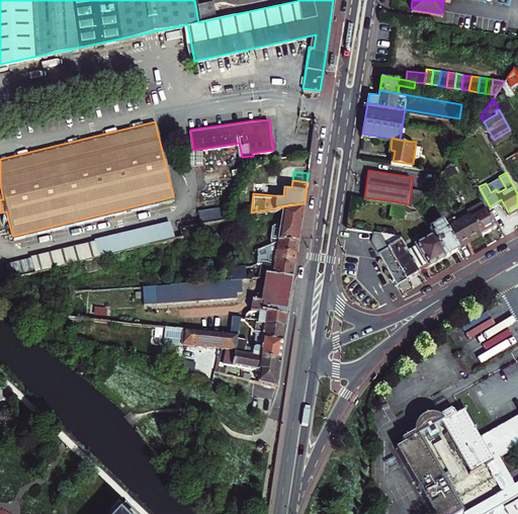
[(272,239),(278,239),(298,238),(305,203),(283,206),(281,222),(276,222),(272,224),(270,236),(272,239)]
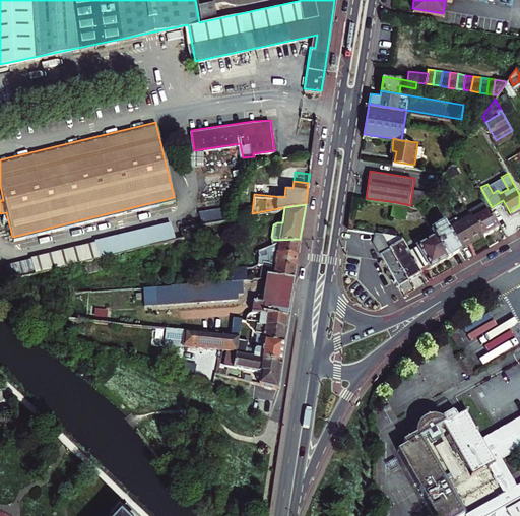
[(484,204),(471,212),(484,234),(499,226),(489,208),(488,209),(484,204)]
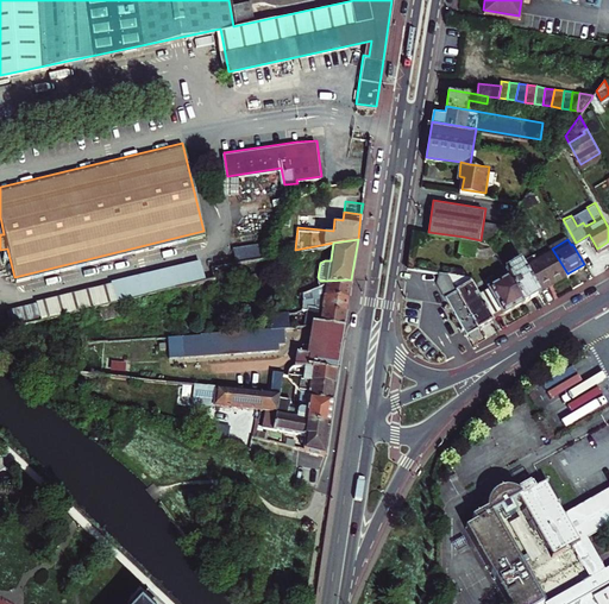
[(232,247),(234,260),(265,255),(268,255),(265,241),(232,247)]
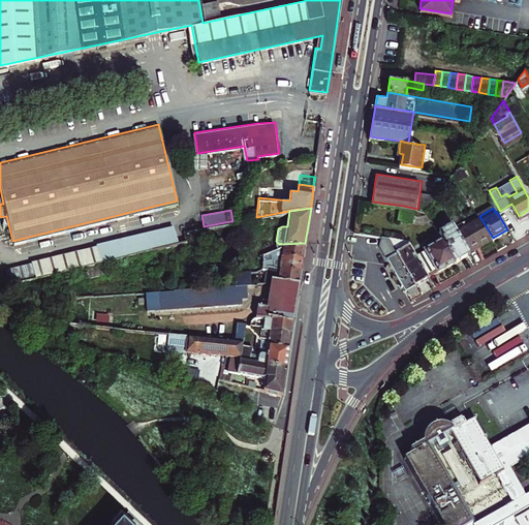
[(477,212),(454,225),(468,251),(493,238),(479,216),(477,212)]
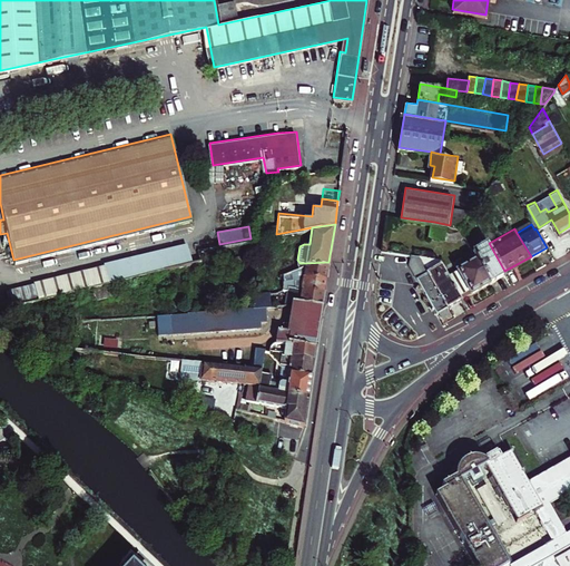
[(473,250),(490,280),(505,272),(504,271),(489,243),(488,242),(473,250)]
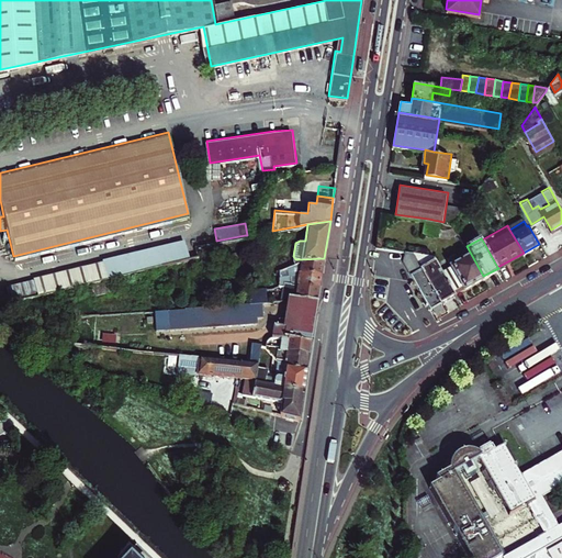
[(4,283),(9,300),(180,258),(176,241),(156,245),(157,247),(4,283)]
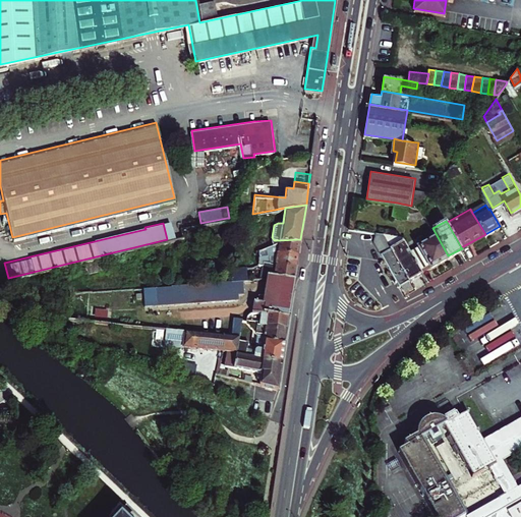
[(419,246),(411,251),(422,271),(448,255),(432,228),(414,238),(419,246)]
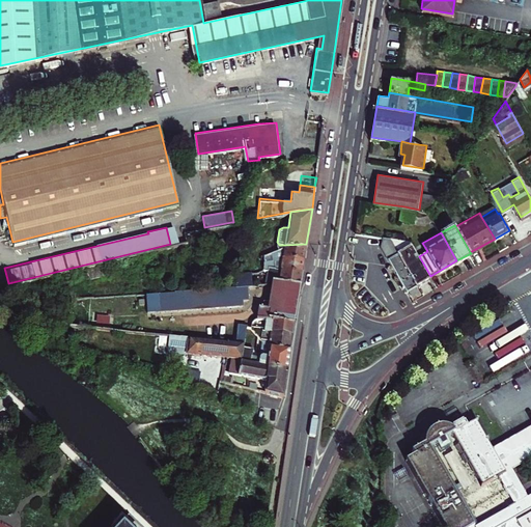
[(383,244),(392,262),(408,289),(430,276),(419,256),(409,239),(385,234),(383,244)]
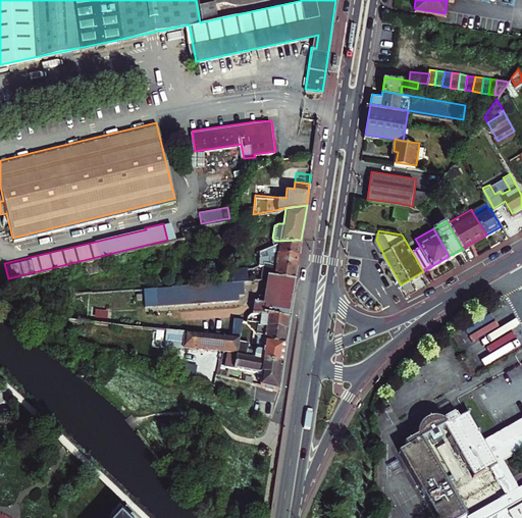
[(279,249),(299,252),(301,240),(280,241),(279,249)]
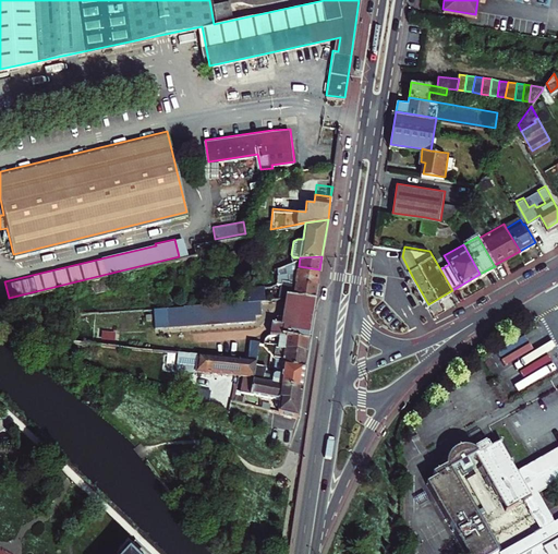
[(296,279),(318,282),(319,269),(299,266),(292,267),(288,267),(289,276),(296,279)]
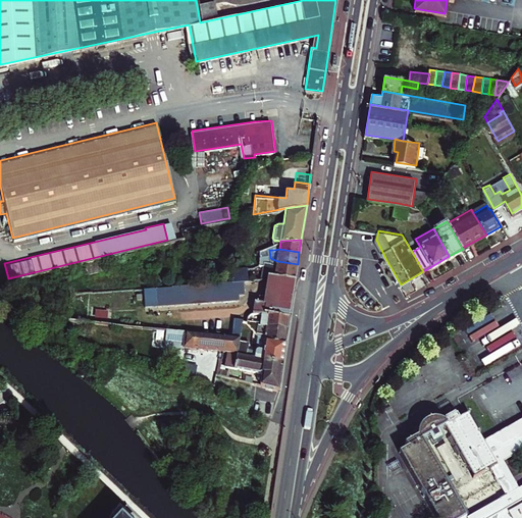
[(277,261),(276,266),(275,273),(296,276),(298,264),(277,261)]
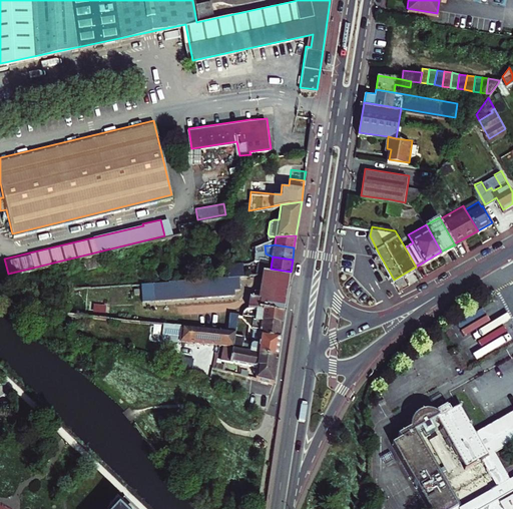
[(243,272),(247,272),(259,271),(260,268),(261,261),(261,259),(259,259),(252,258),(250,260),(243,260),(243,272)]
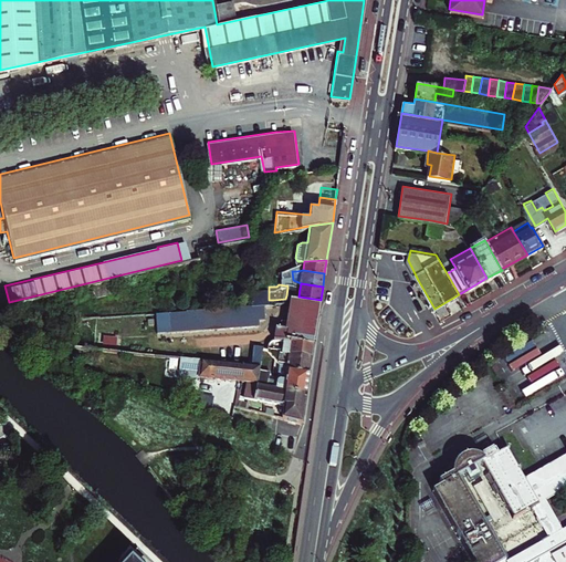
[(265,300),(269,300),(269,287),(251,288),(251,301),(265,300)]
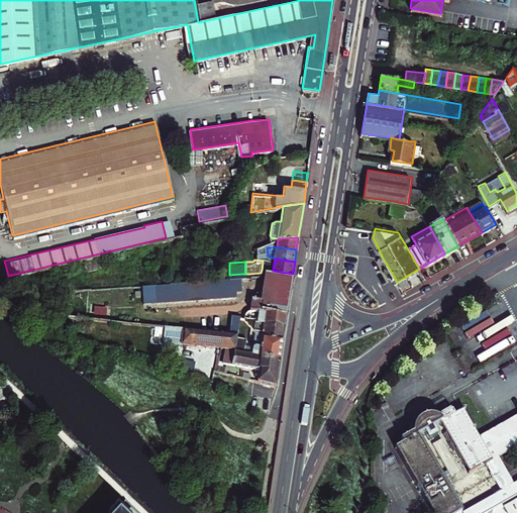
[(259,307),(287,311),(293,274),(273,271),(268,270),(265,290),(257,289),(255,296),(251,296),(250,306),(259,307)]
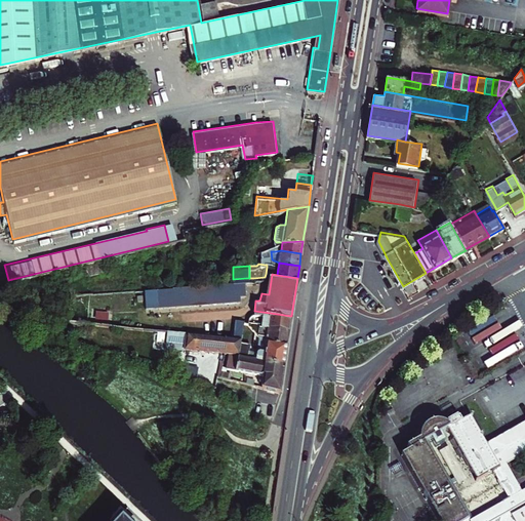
[(164,285),(144,286),(145,305),(166,303),(193,301),(205,299),(241,296),(240,291),(247,290),(246,278),(233,279),(164,285)]
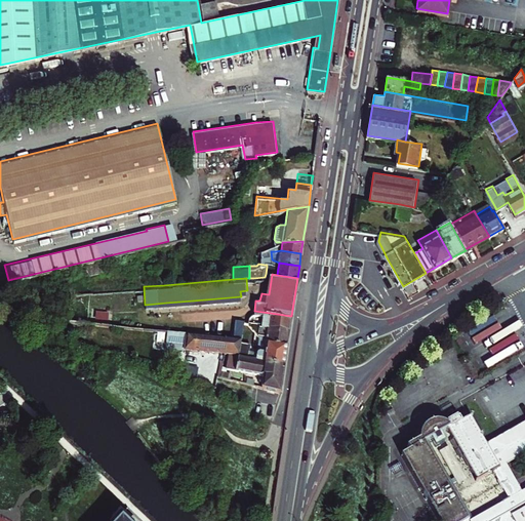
[(261,325),(289,329),(291,316),(263,312),(261,321),(261,325)]
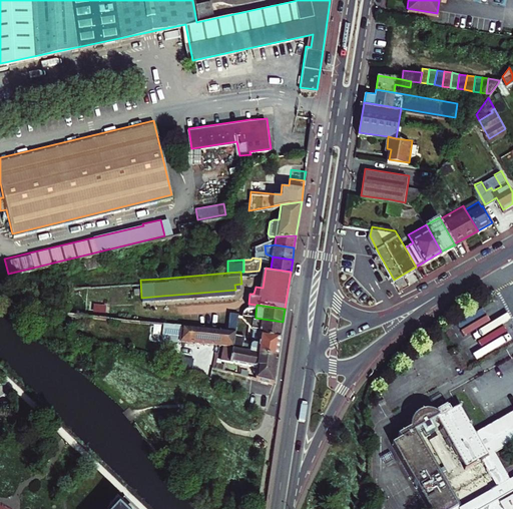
[(235,330),(237,317),(237,315),(238,312),(228,310),(225,329),(235,330)]
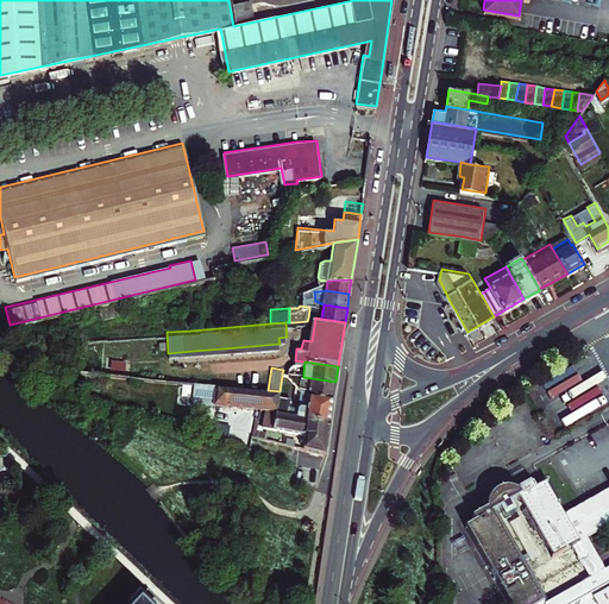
[(289,375),(297,389),(299,376),(289,375)]
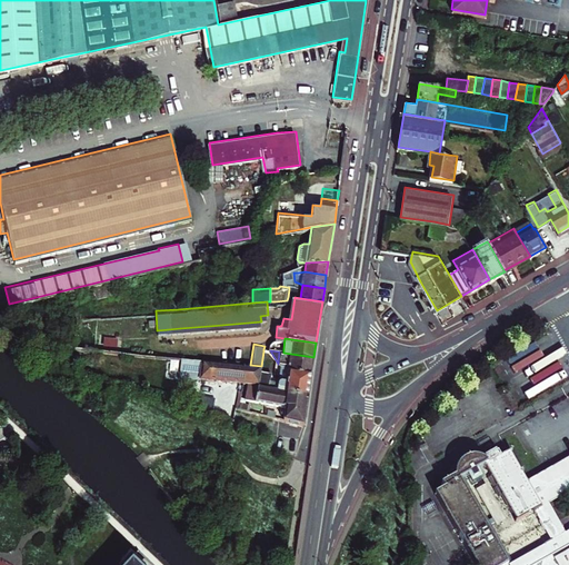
[(289,365),(289,368),(311,373),(313,357),(283,353),(279,352),(278,364),(289,365)]
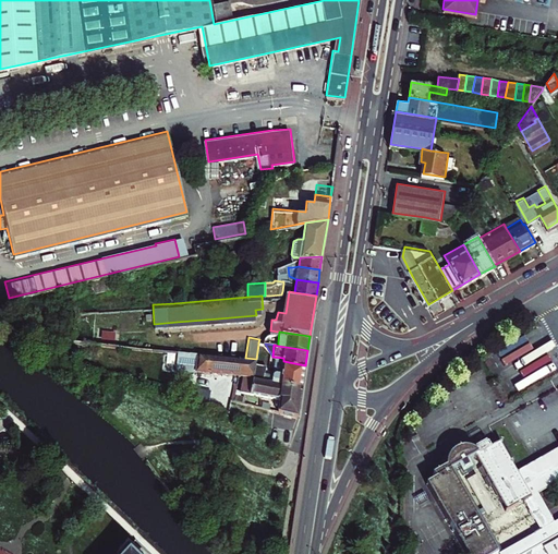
[(176,365),(238,374),(239,357),(176,350),(176,365)]
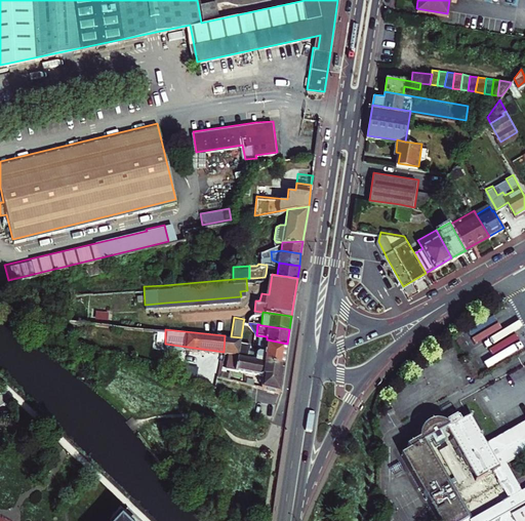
[(280,389),(284,363),(238,356),(241,337),(231,336),(225,335),(224,352),(229,353),(227,367),(264,372),(261,384),(269,386),(280,388),(280,389)]
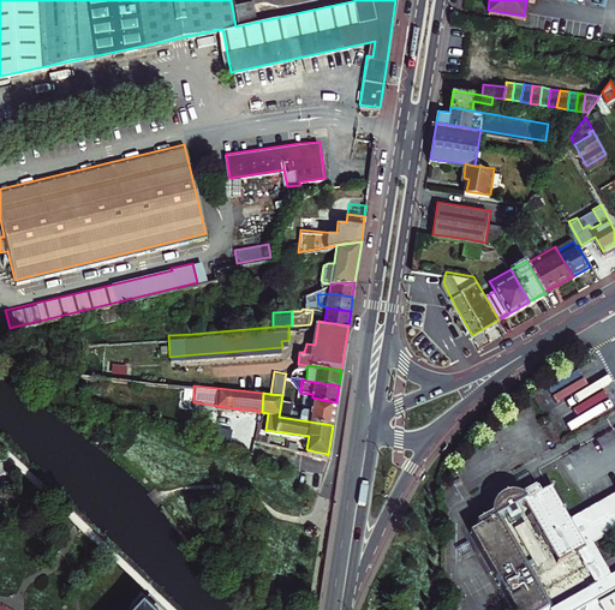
[(296,396),(282,395),(279,417),(333,425),(336,402),(312,398),(311,410),(303,408),(302,408),(300,410),(300,411),(294,410),(296,396)]
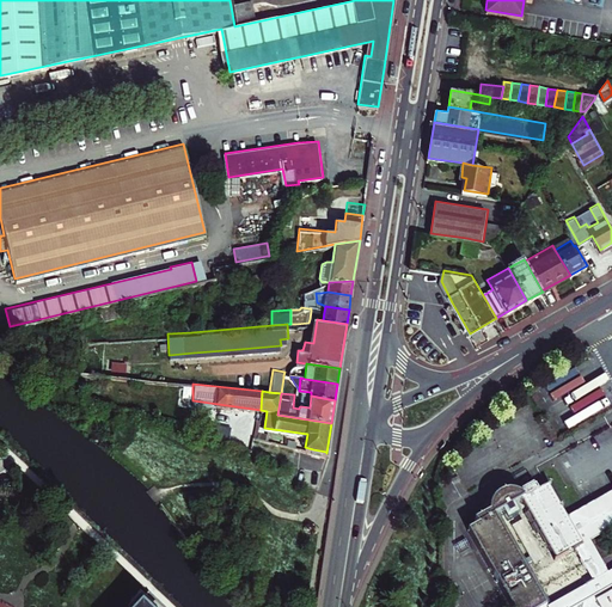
[(226,425),(203,420),(199,436),(222,442),(226,425)]
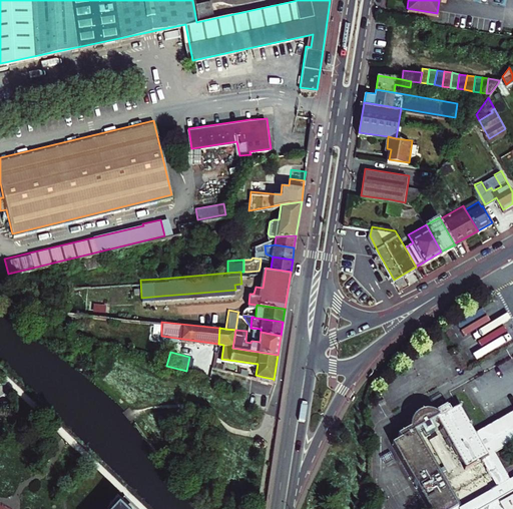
[(417,428),(419,430),(420,432),(421,432),(423,433),(425,432),(426,431),(427,429),(427,427),(427,426),(425,423),(431,420),(460,471),(476,462),(482,473),(495,465),(489,454),(512,440),(512,407),(468,433),(453,407),(443,412),(441,408),(428,415),(427,414),(426,413),(425,412),(423,412),(420,411),(417,411),(414,412),(412,414),(410,417),(409,420),(409,423),(410,426),(392,435),(395,440),(386,444),(423,508),(446,508),(440,497),(448,492),(412,430),(417,428)]
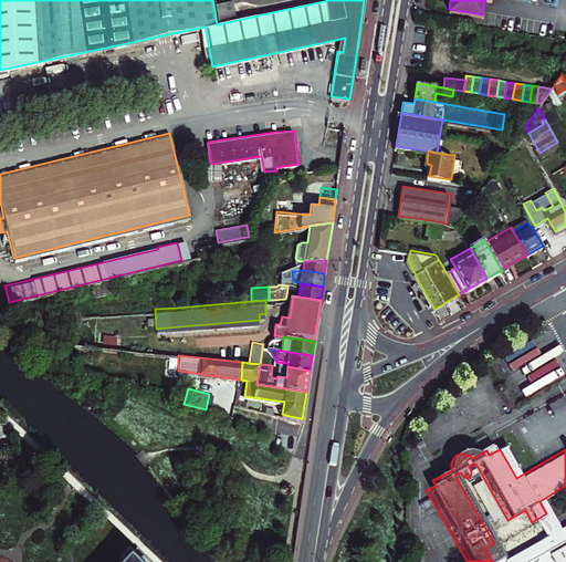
[(565,561),(565,523),(555,530),(546,513),(532,522),(541,538),(503,560),(494,543),(485,549),(492,561),(565,561)]
